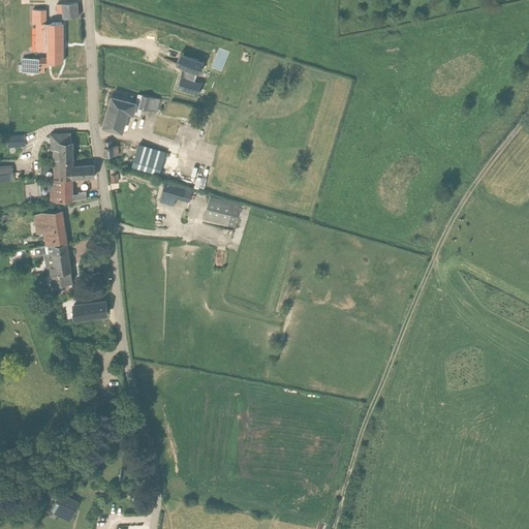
[(63,18),(79,16),(78,2),(57,4),(58,13),(63,12),(63,18)]
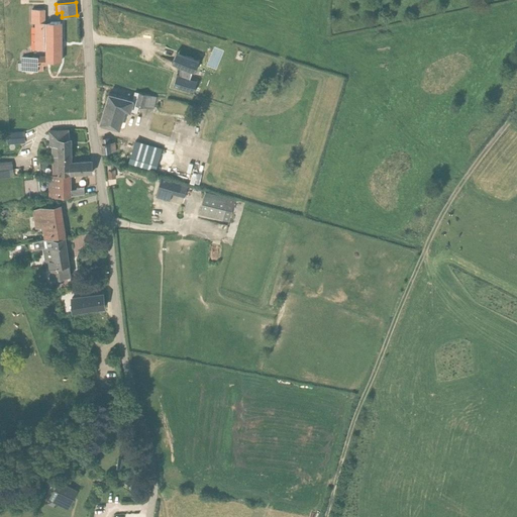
[(61,21),(37,22),(37,13),(28,13),(28,49),(45,49),(45,57),(18,57),(18,71),(43,71),(43,66),(47,66),(47,62),(52,62),(62,62),(62,61),(61,61),(61,21)]
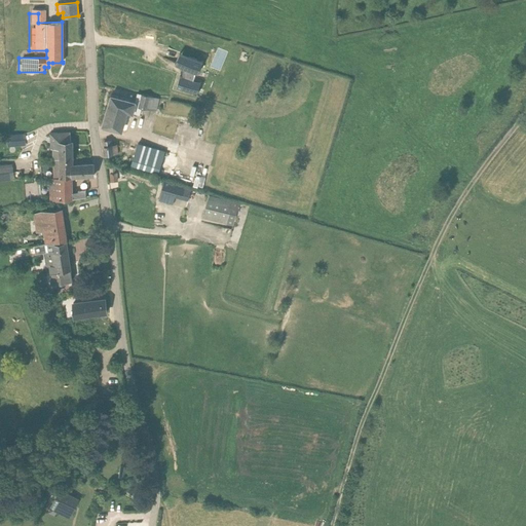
[(213,67),(222,71),(229,51),(219,47),(213,67)]
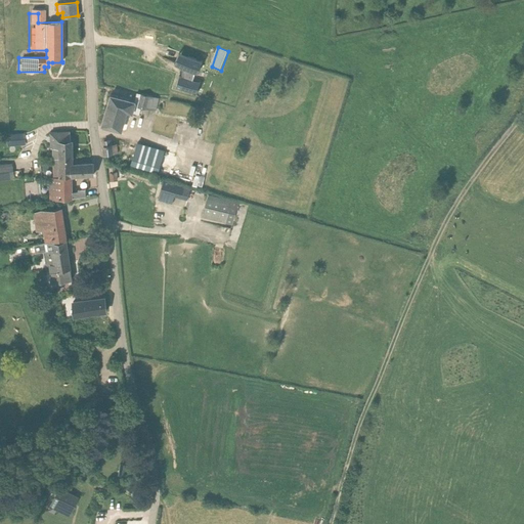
[(182,52),(177,63),(184,67),(181,76),(179,75),(176,86),(197,93),(201,81),(192,79),(195,71),(198,72),(202,60),(182,52)]
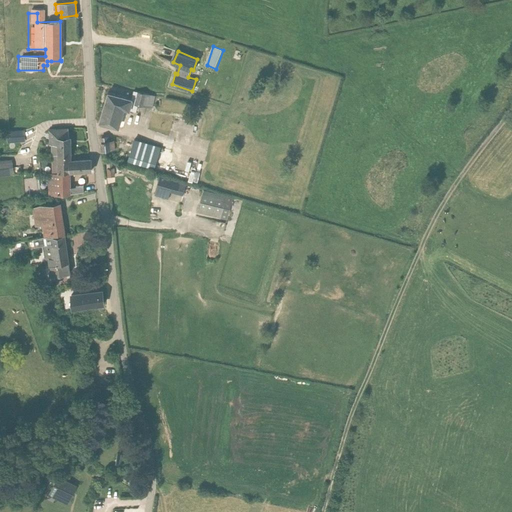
[(155,97),(143,94),(133,91),(131,99),(108,92),(99,122),(109,124),(119,127),(125,110),(130,111),(130,110),(136,112),(138,105),(152,108),(155,97)]
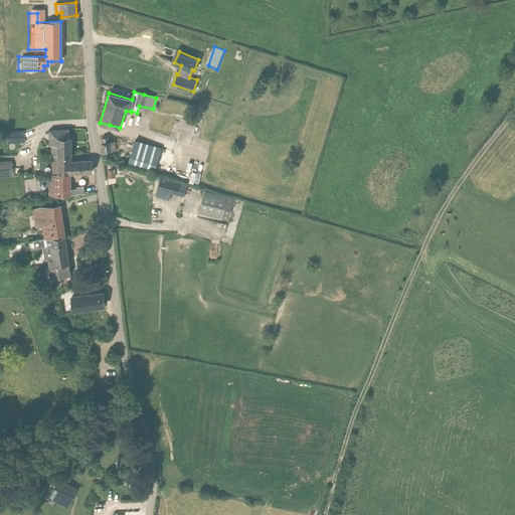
[(51,155),(69,155),(68,130),(49,131),(49,146),(51,145),(51,155)]
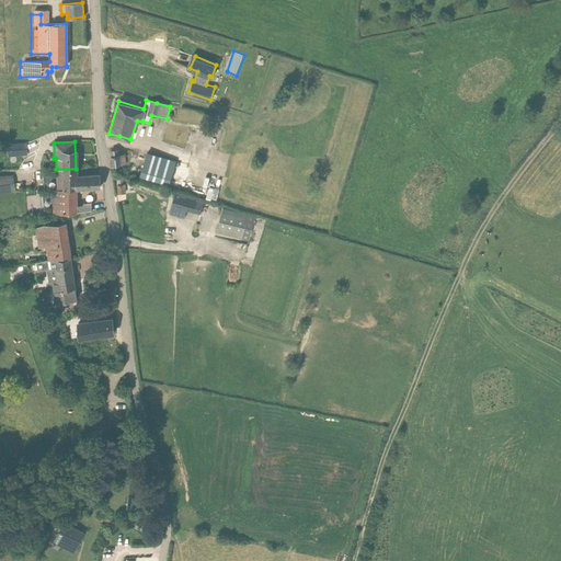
[(31,155),(30,144),(15,145),(16,156),(31,155)]
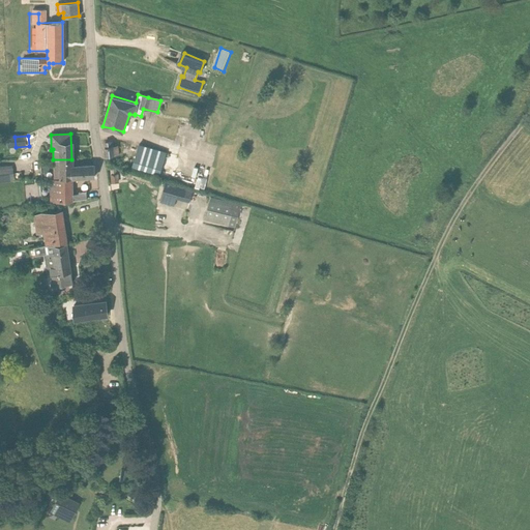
[(115,146),(113,146),(112,141),(105,142),(106,147),(105,148),(107,157),(119,155),(118,145),(115,146)]
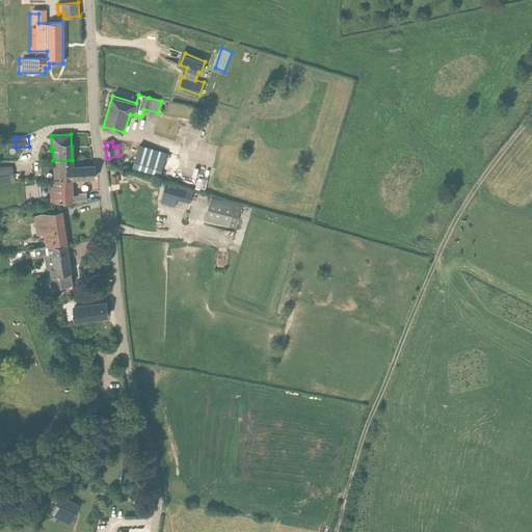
[(170,180),(179,157),(139,144),(132,169),(170,180)]
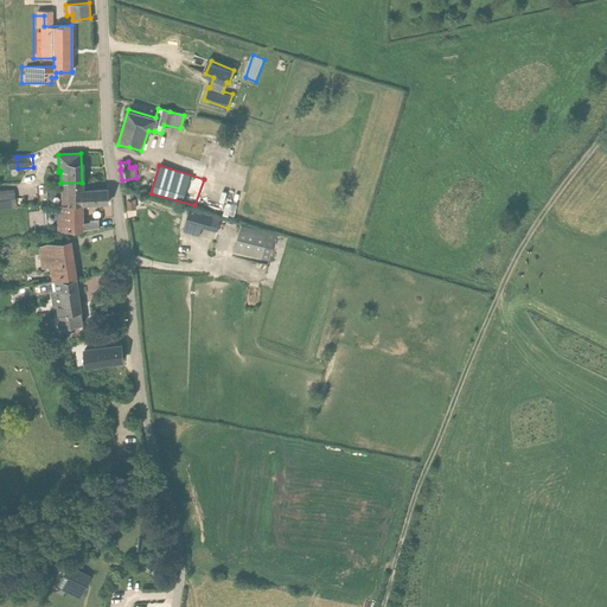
[(45,186),(45,205),(58,204),(62,204),(82,204),(83,204),(82,191),(82,183),(61,183),(61,186),(45,186)]
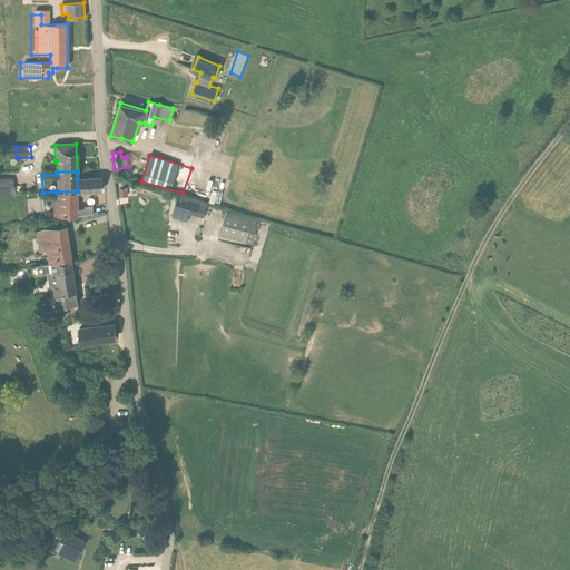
[(77,179),(78,192),(101,190),(101,178),(77,179)]
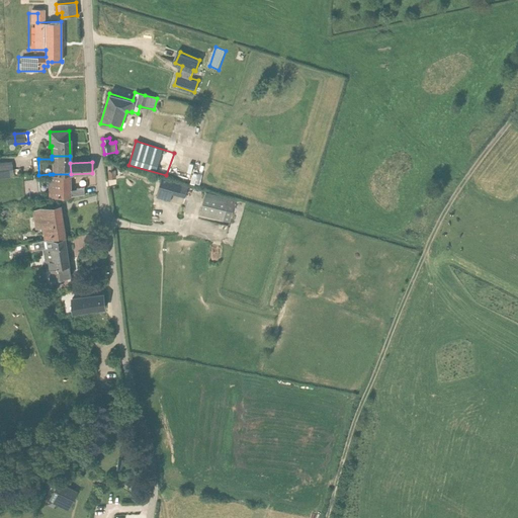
[(0,177),(13,176),(13,169),(0,169),(0,177)]
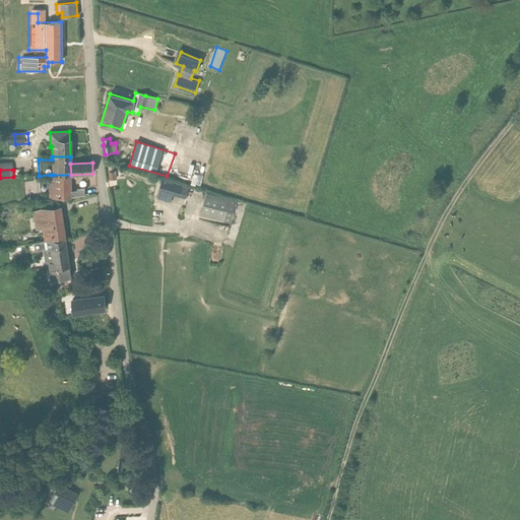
[(72,196),(75,196),(85,196),(84,188),(70,189),(70,175),(53,175),(50,175),(49,198),(72,197),(72,196)]
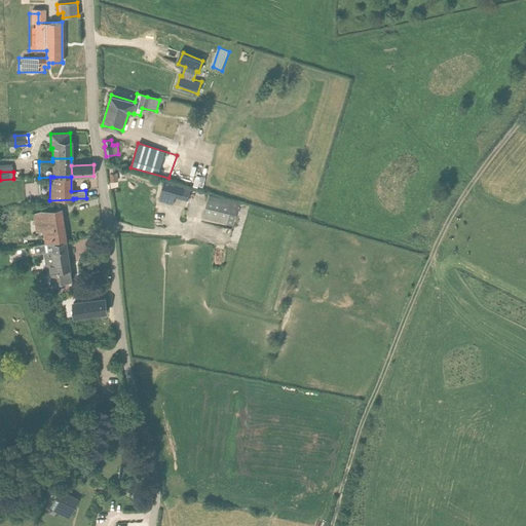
[(188,200),(191,189),(163,183),(158,201),(173,204),(175,197),(188,200)]
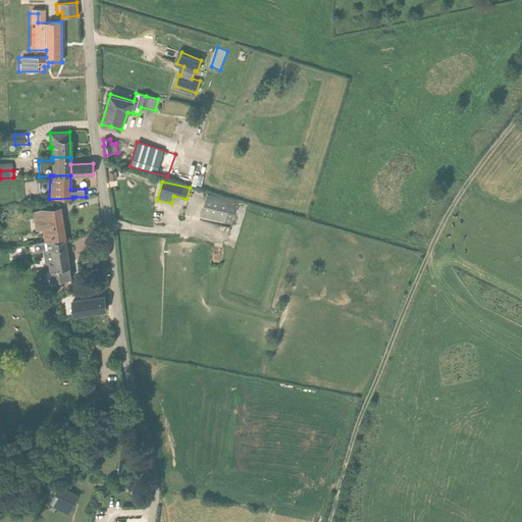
[(238,202),(231,200),(207,194),(201,217),(231,224),(238,202)]
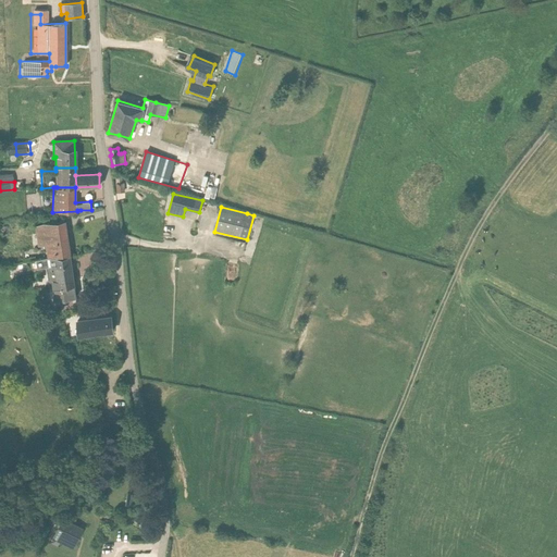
[(49,258),(70,255),(65,221),(35,225),(38,246),(46,245),(48,258),(49,258)]
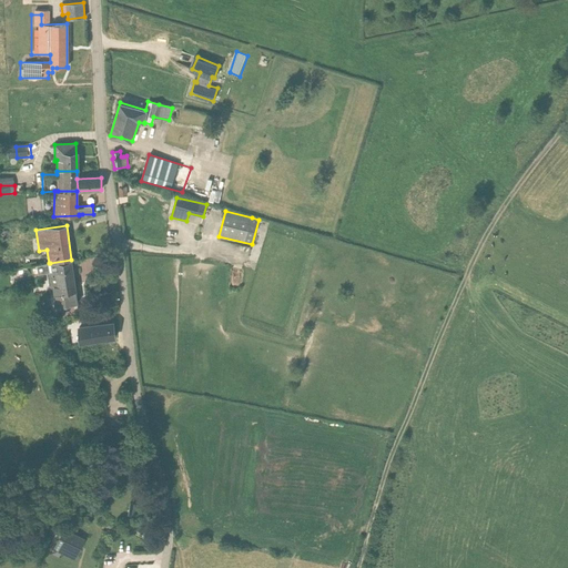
[(57,306),(78,303),(71,260),(50,263),(49,263),(37,265),(38,274),(48,273),(51,295),(54,294),(57,306)]
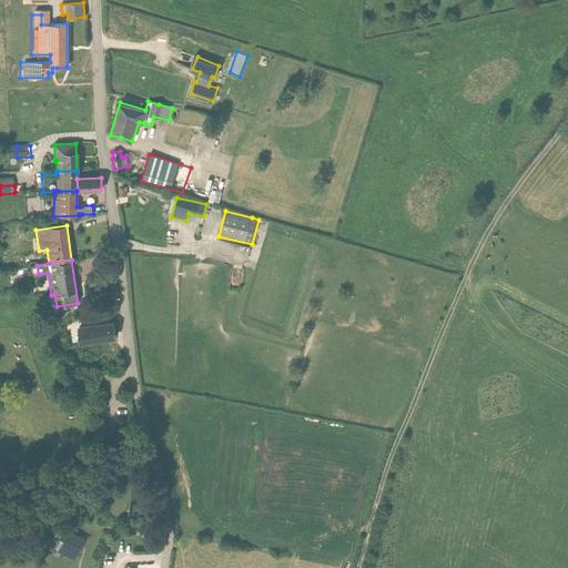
[(91,276),(91,286),(100,285),(100,283),(105,283),(105,277),(100,279),(100,275),(91,276)]
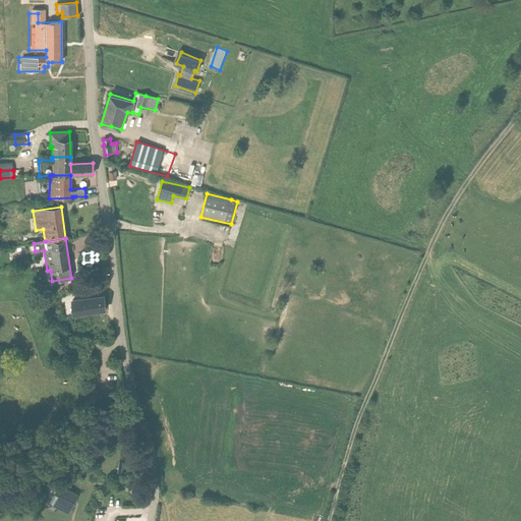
[(79,311),(108,307),(107,295),(77,298),(79,311)]
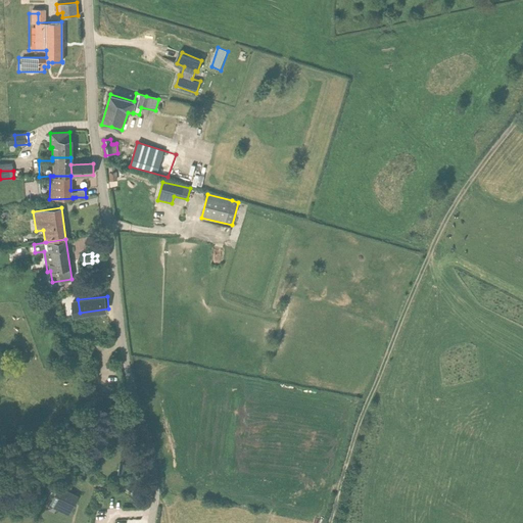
[(68,517),(78,497),(57,488),(49,508),(68,517)]
